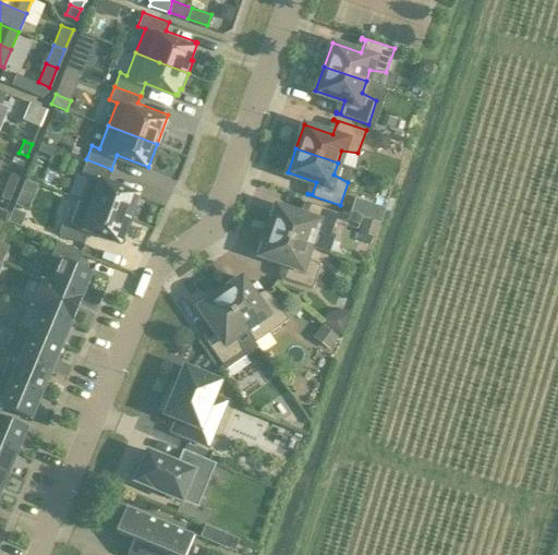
[(89,176),(80,198),(89,203),(131,218),(132,215),(137,201),(135,200),(138,192),(107,180),(111,169),(86,159),(82,172),(89,176)]
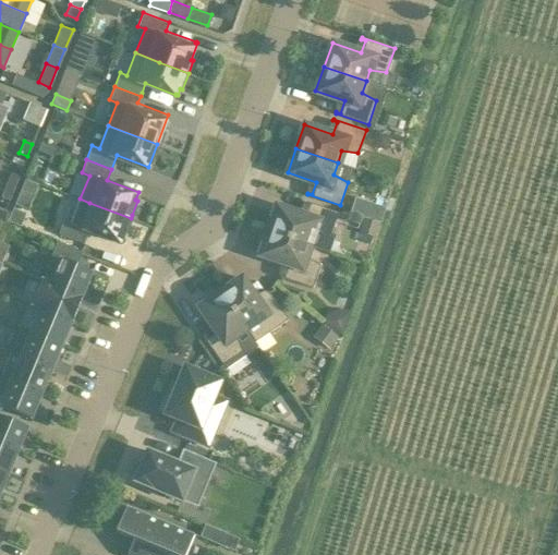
[(11,171),(5,184),(14,188),(20,176),(11,171)]
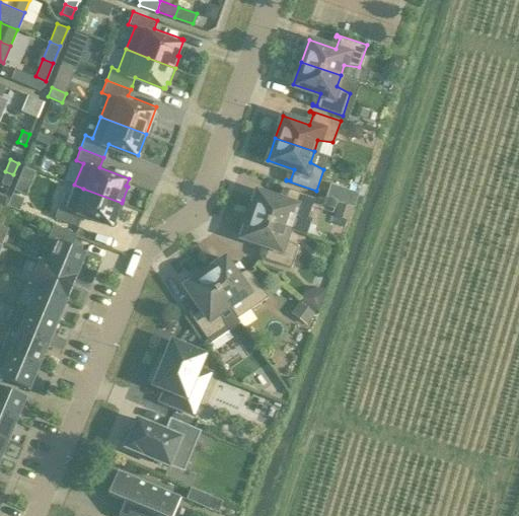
[(13,174),(5,171),(1,182),(8,186),(13,174)]
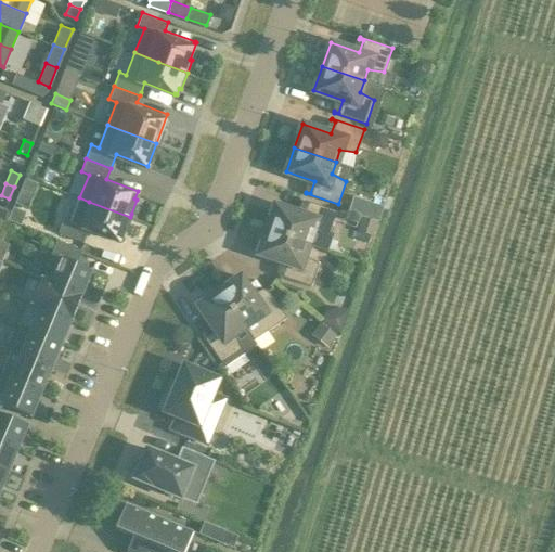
[(63,218),(57,231),(82,241),(88,228),(119,240),(124,228),(126,229),(130,217),(89,202),(79,197),(71,221),(63,218)]
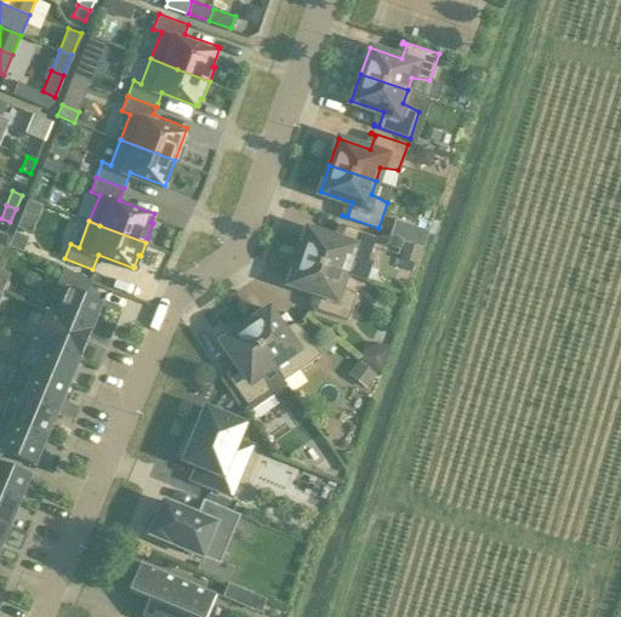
[(307,228),(297,256),(345,272),(348,258),(366,261),(376,235),(340,223),(340,224),(343,226),(340,240),(307,228)]
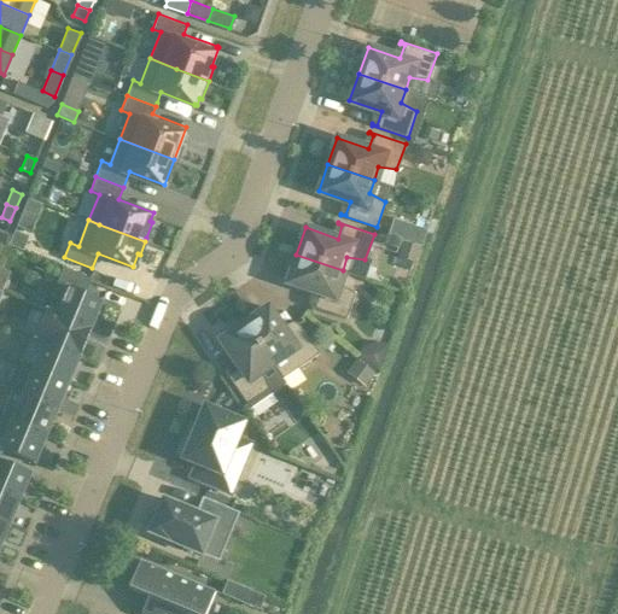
[(412,258),(423,233),(408,227),(397,252),(412,258)]
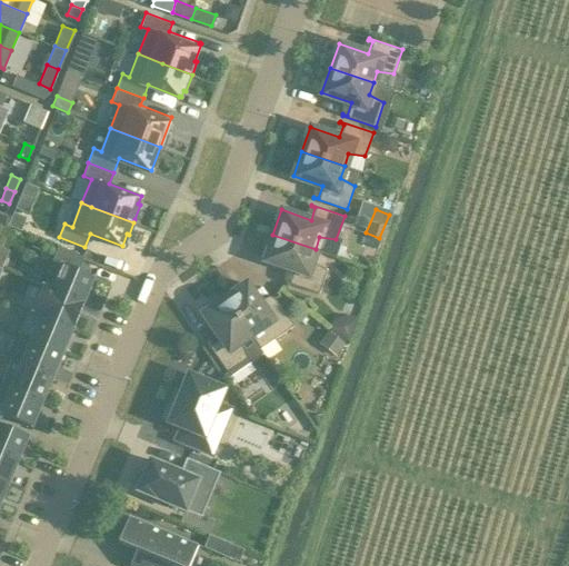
[(265,259),(293,269),(289,281),(285,280),(285,281),(318,293),(326,269),(311,261),(316,249),(272,235),(265,259)]
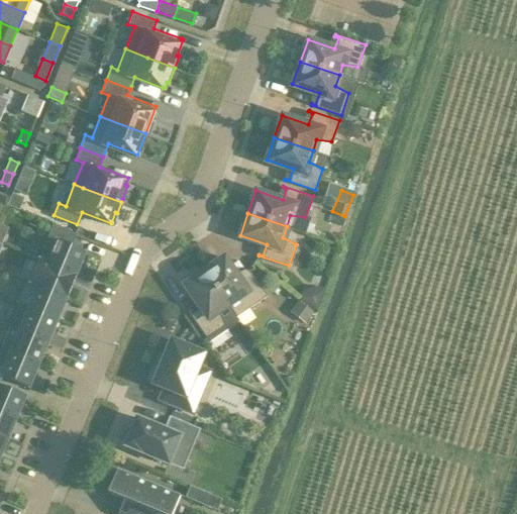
[(54,223),(39,259),(76,275),(86,250),(71,243),(76,232),(54,223)]
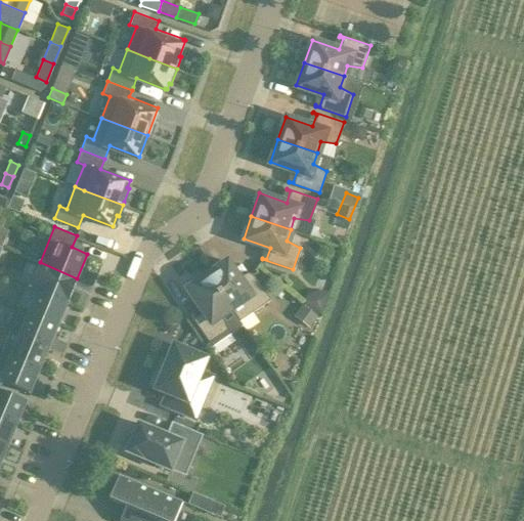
[(226,260),(207,273),(230,307),(239,301),(251,312),(270,299),(252,272),(250,273),(253,276),(243,284),(226,260)]
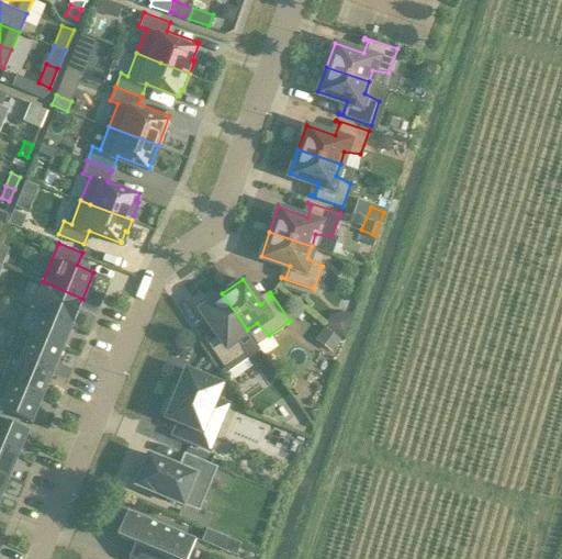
[(43,281),(32,305),(40,309),(72,323),(82,299),(43,281)]
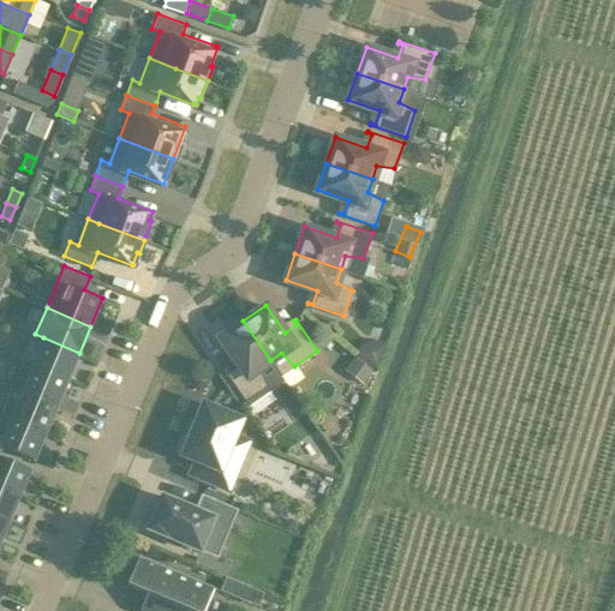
[(270,360),(243,321),(219,337),(238,365),(227,372),(224,369),(222,370),(245,401),(267,385),(260,369),(270,360)]
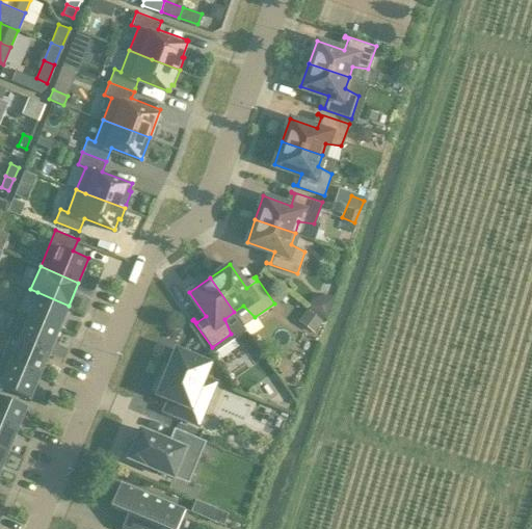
[(315,290),(306,312),(320,318),(329,297),(315,290)]
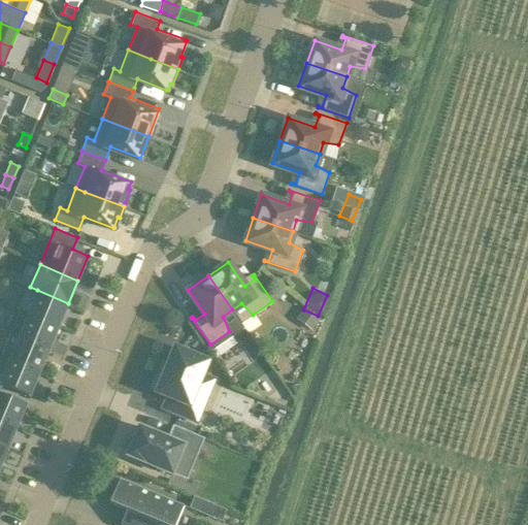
[(37,290),(28,314),(59,326),(68,303),(37,290)]
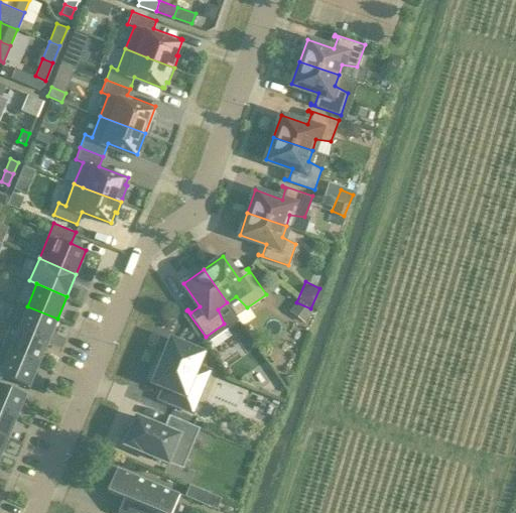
[(20,302),(11,326),(47,341),(57,318),(27,306),(20,302)]
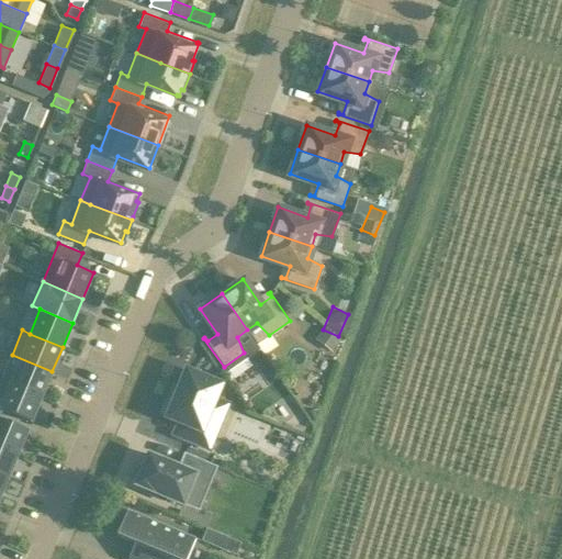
[(11,354),(1,378),(2,379),(42,395),(52,371),(12,355),(11,354)]
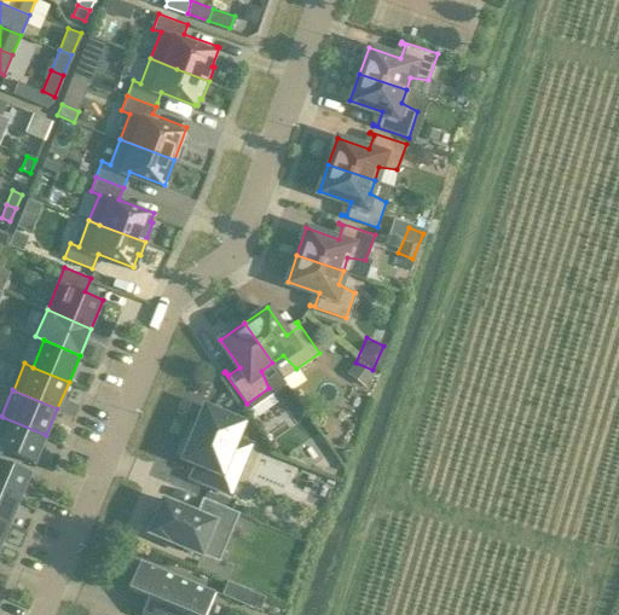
[(192,475),(220,487),(239,441),(233,439),(241,422),(206,407),(198,423),(196,422),(189,439),(191,440),(185,457),(198,462),(192,475)]
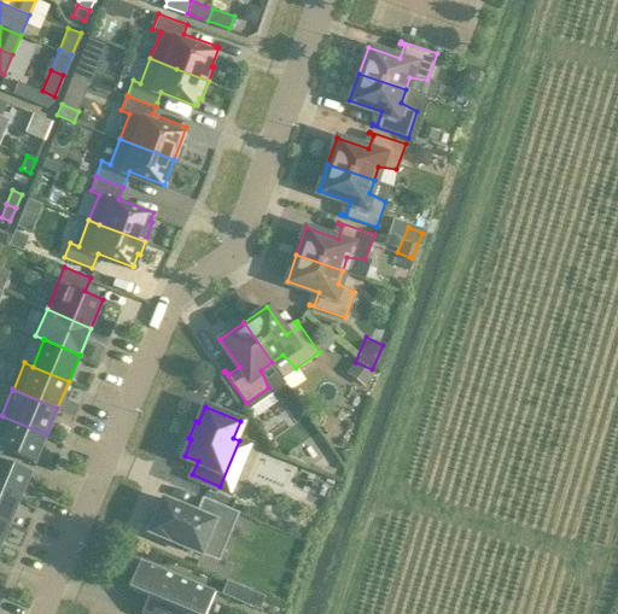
[(3,416),(0,420),(0,446),(35,462),(46,434),(3,416)]
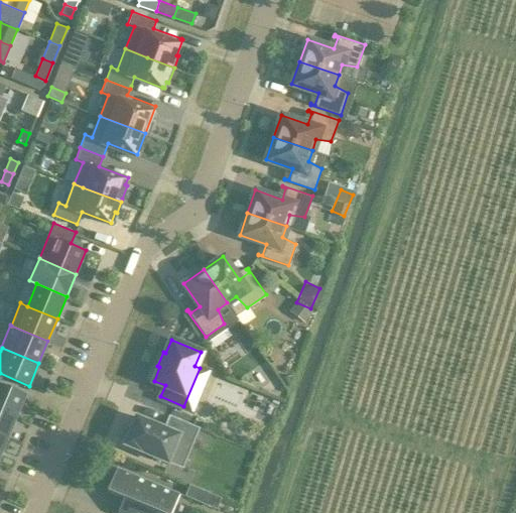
[(0,383),(0,409),(15,416),(25,394),(0,383)]
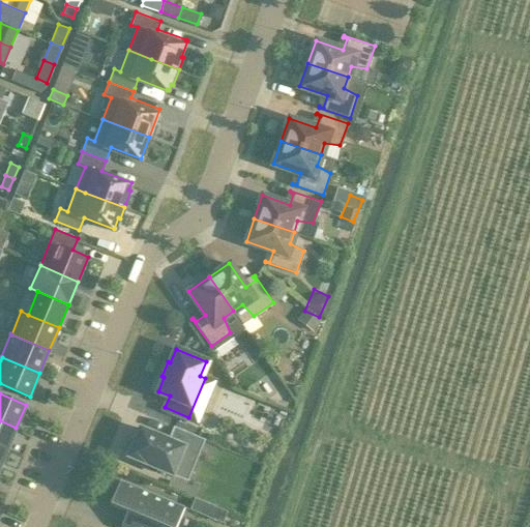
[(0,421),(0,446),(5,449),(7,450),(17,429),(0,421)]
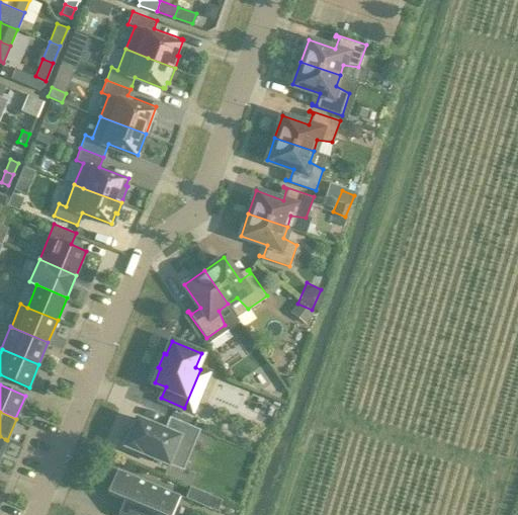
[(164,429),(137,417),(136,419),(131,429),(127,428),(122,441),(125,442),(124,444),(127,446),(139,451),(138,453),(138,454),(151,460),(152,456),(168,463),(179,437),(192,443),(198,429),(169,416),(164,428),(164,429)]
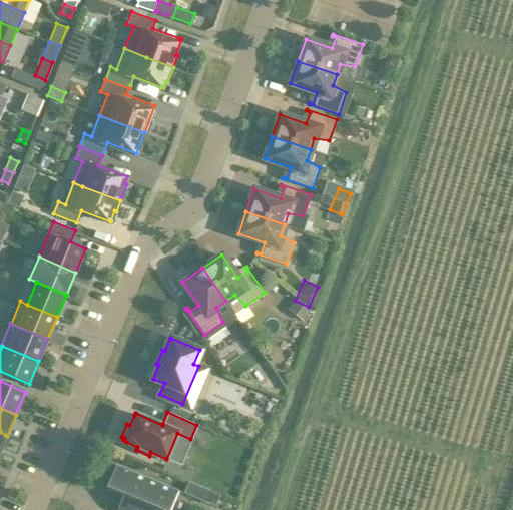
[(115,509),(168,509),(177,489),(115,464),(106,487),(125,495),(123,501),(120,499),(115,509)]
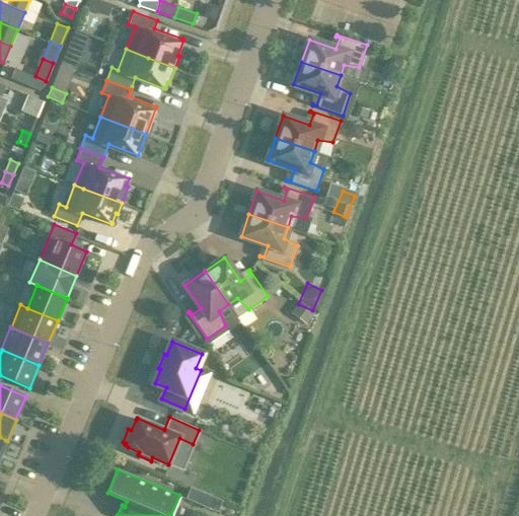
[(210,496),(191,488),(186,498),(206,506),(210,496)]
